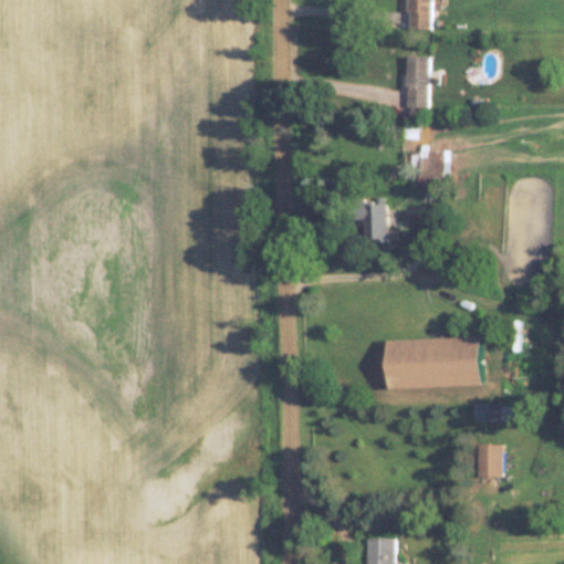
[(407,0),(408,30),(430,30),(429,0),(407,0)]
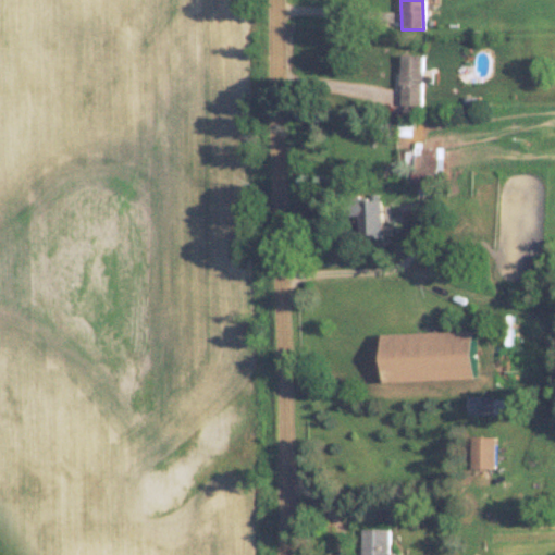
[(399,107),(420,107),(420,57),(399,57),(399,107)]
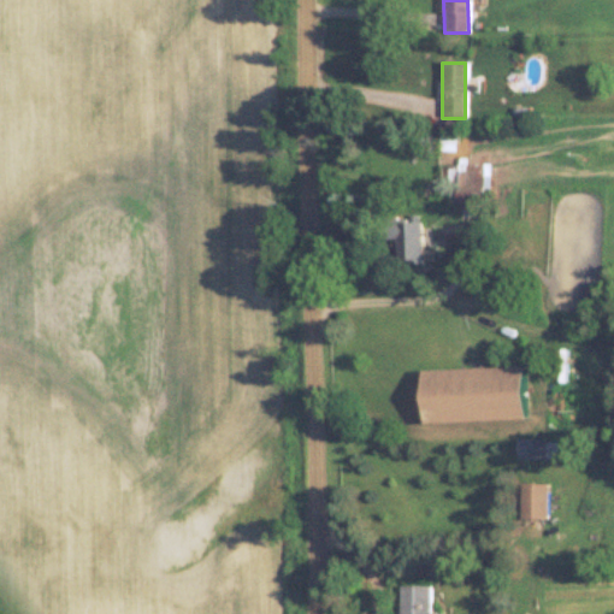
[(447,205),(483,205),(483,165),(447,165),(447,205)]
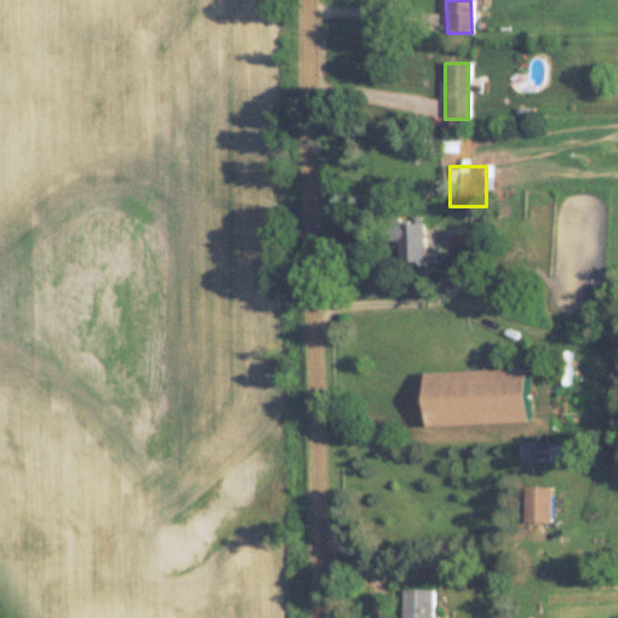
[(423,222),(392,221),(390,265),(423,267),(423,222)]
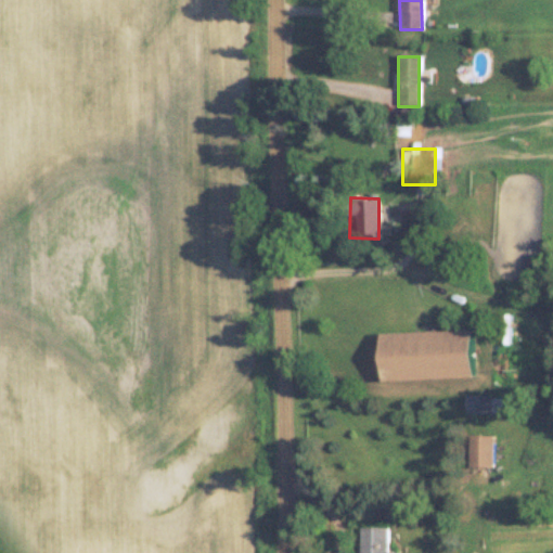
[(377,333),(378,380),(471,378),(470,331),(377,333)]
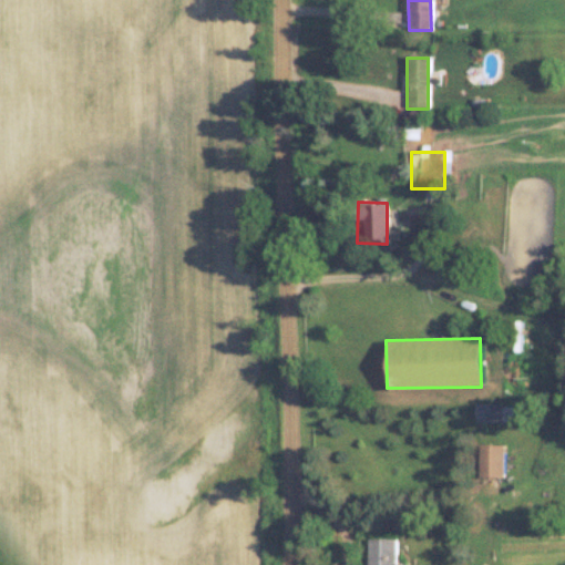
[(473,406),(473,424),(511,424),(511,406),(473,406)]
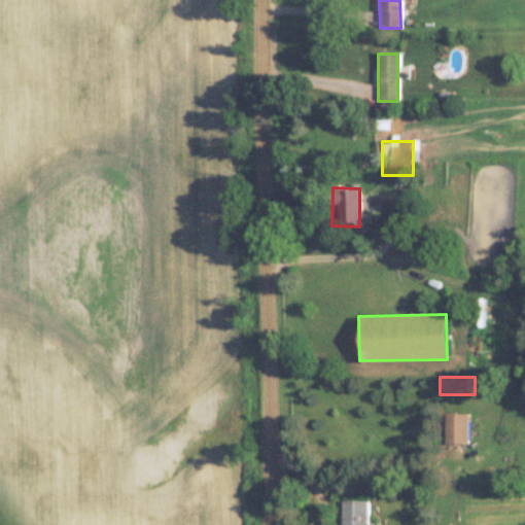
[(466,444),(466,414),(443,414),(443,444),(466,444)]
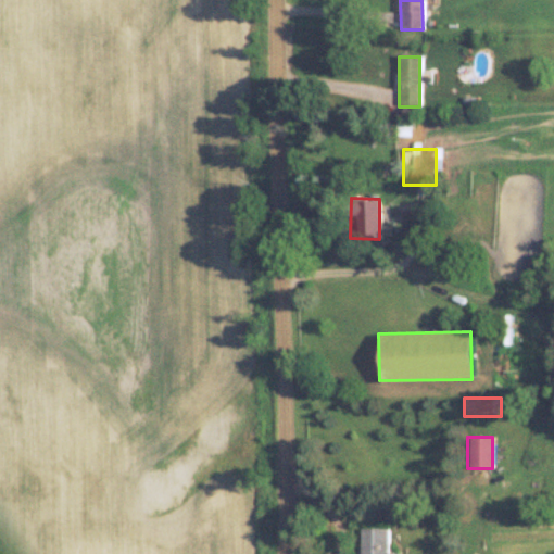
[(386,553),(387,528),(360,528),(359,553),(386,553)]
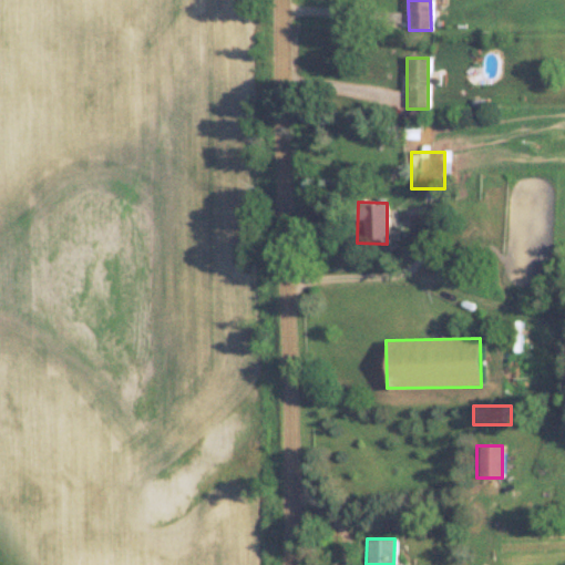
All buildings are outlined.
